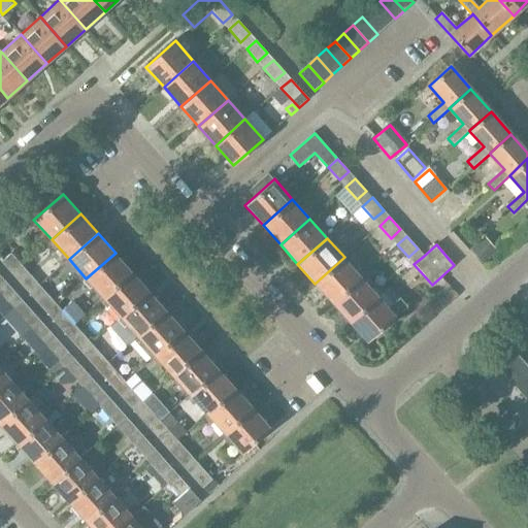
[(116,253),(86,278),(103,298),(133,272),(116,253)]
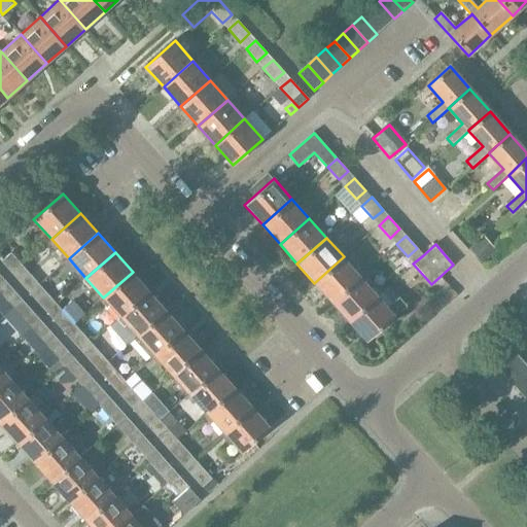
[(1,261),(12,274),(22,266),(10,253),(1,261)]
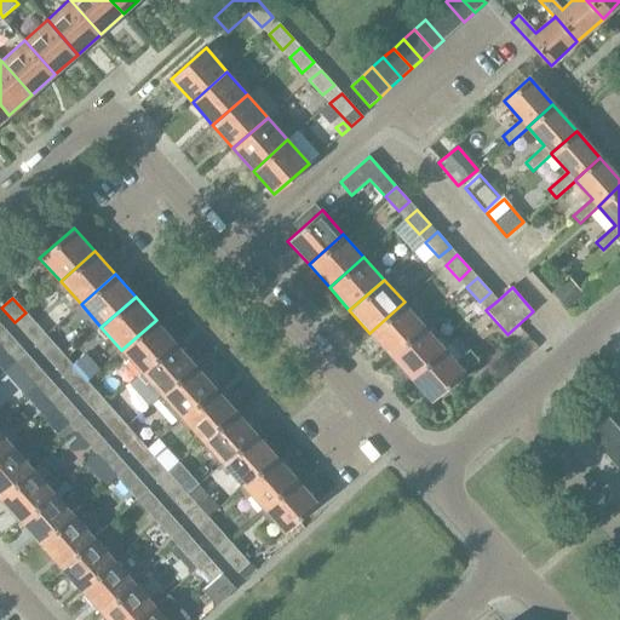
[(390,356),(424,325),(405,302),(369,333),(390,356)]
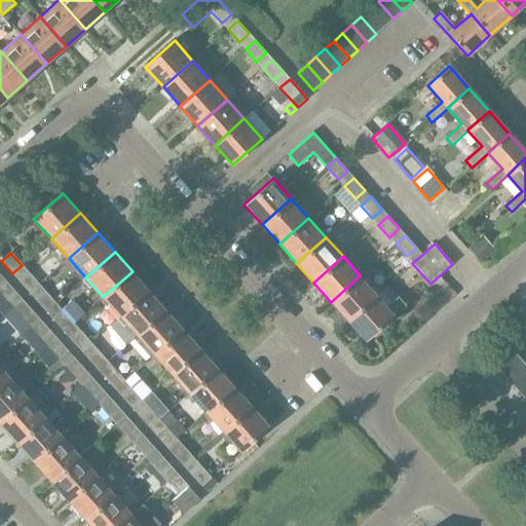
[(19,280),(30,293),(39,285),(28,271),(19,280)]
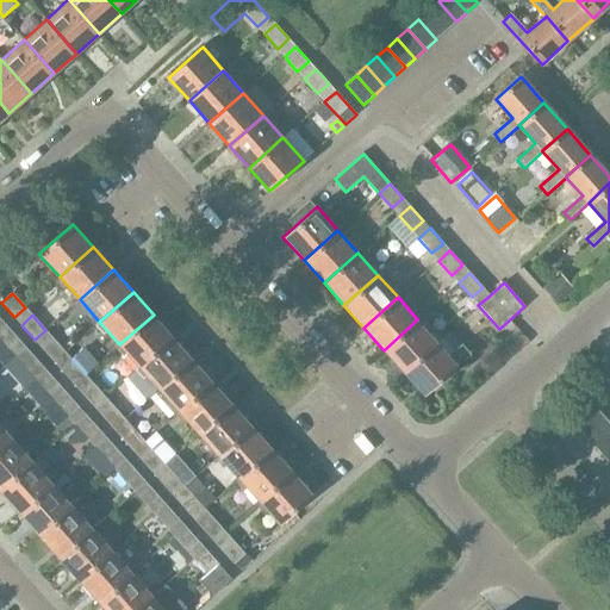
[(154,315),(119,344),(139,367),(173,336),(154,315)]
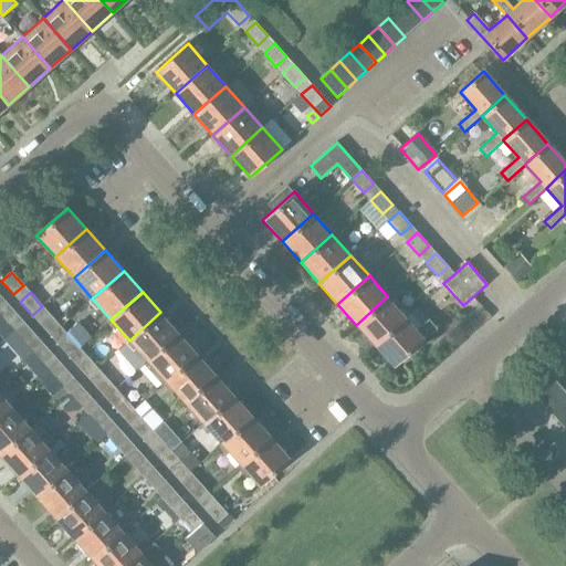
[(375,345),(406,317),(387,296),(356,325),(375,345)]
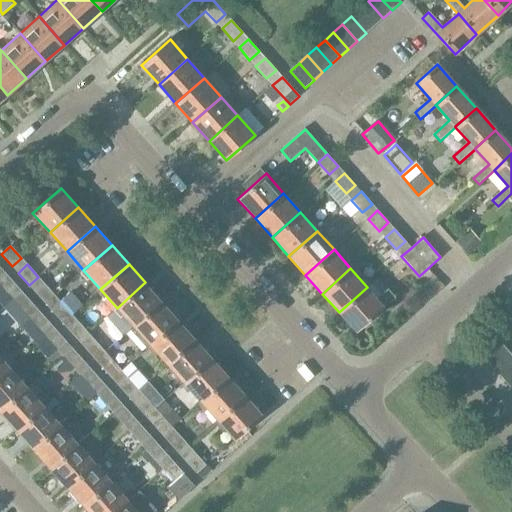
[(16,285),(5,273),(0,276),(0,285),(7,293),(16,285)]
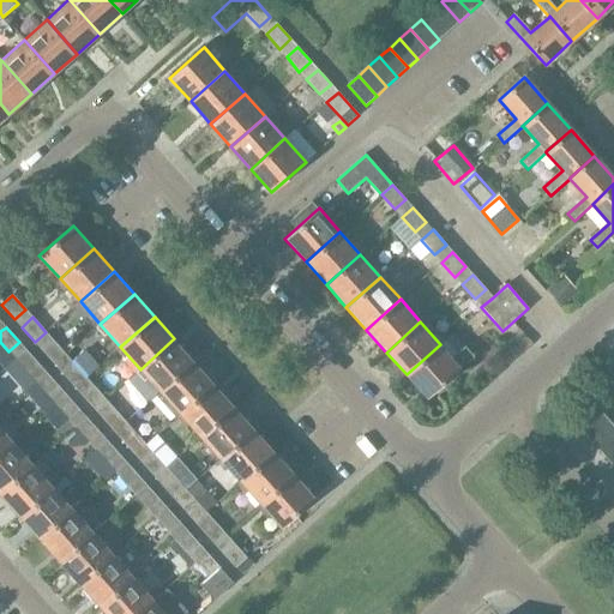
[(174,338),(140,369),(161,392),(194,361),(174,338)]
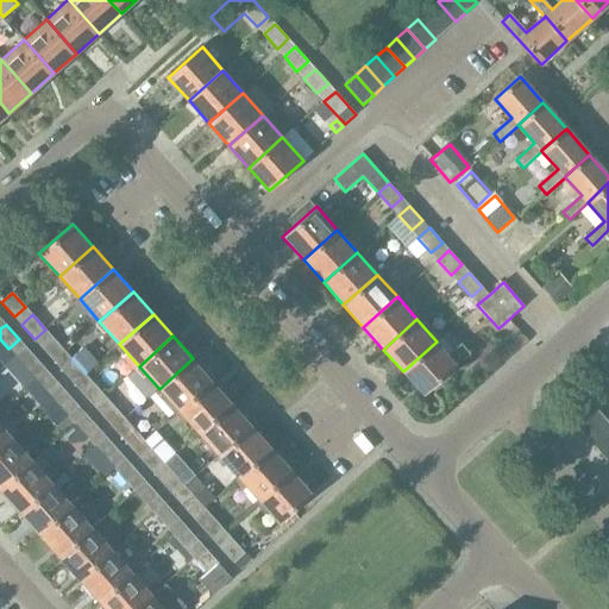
[(42,347),(55,362),(66,352),(52,337),(42,347)]
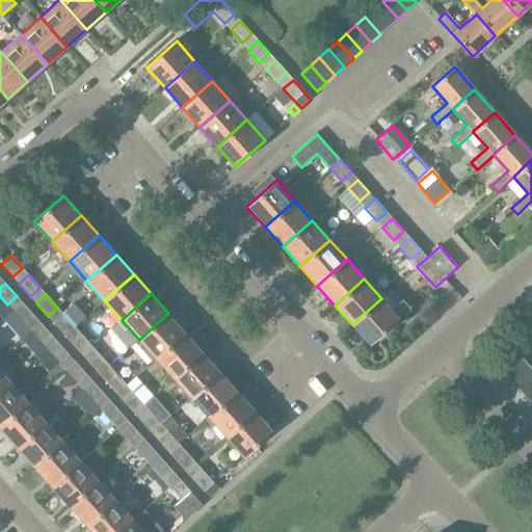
[(394,312),(381,298),(352,324),(370,345),(410,309),(404,302),(394,312)]
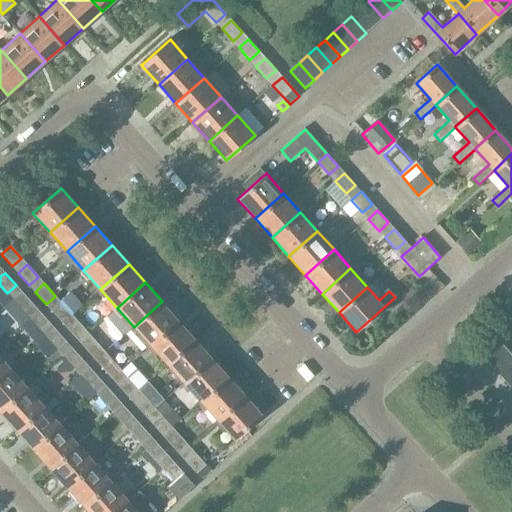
[(33,303),(21,291),(12,300),(23,312),(33,303)]
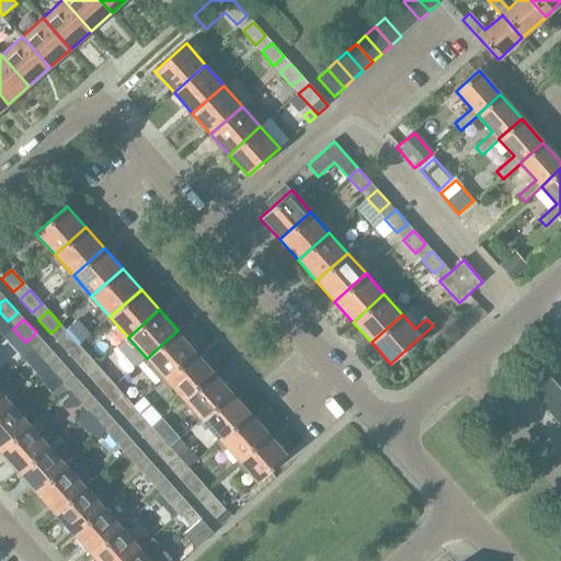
[(424,335),(434,345),(445,333),(435,324),(424,335)]
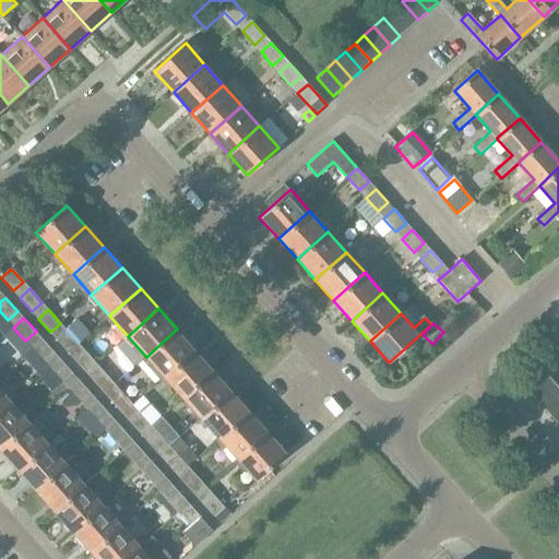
[(177,329),(146,357),(164,377),(195,349),(177,329)]
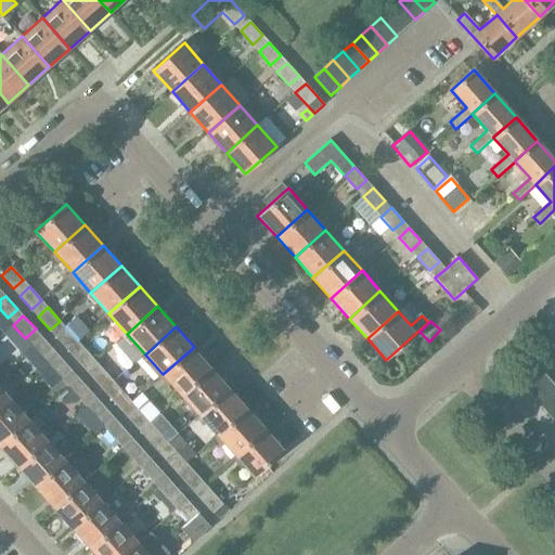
[(55,336),(67,350),(78,340),(66,327),(55,336)]
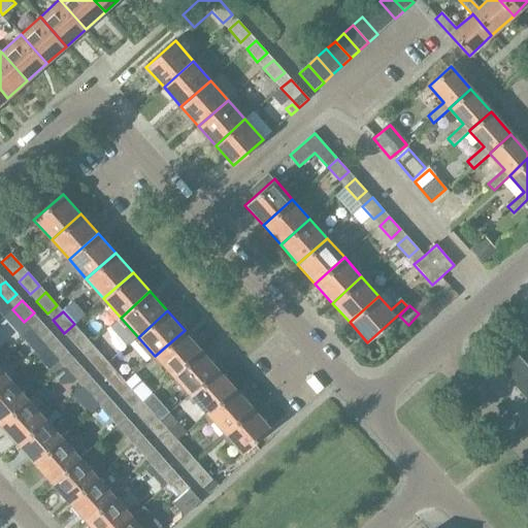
[(51,332),(39,320),(30,329),(41,341),(51,332)]
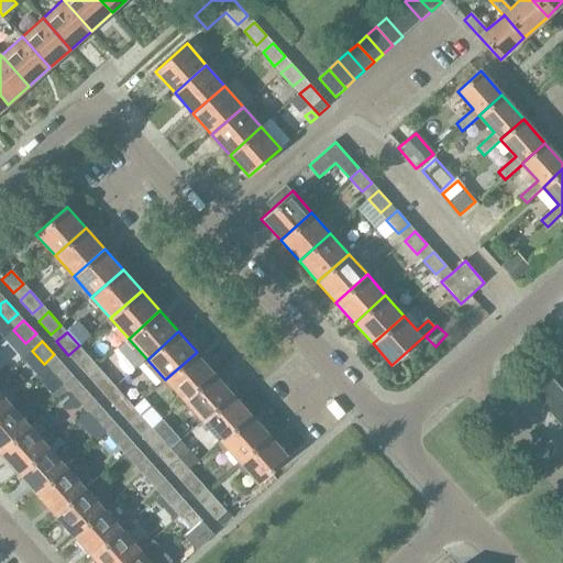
[(197,352),(165,379),(184,400),(216,373),(197,352)]
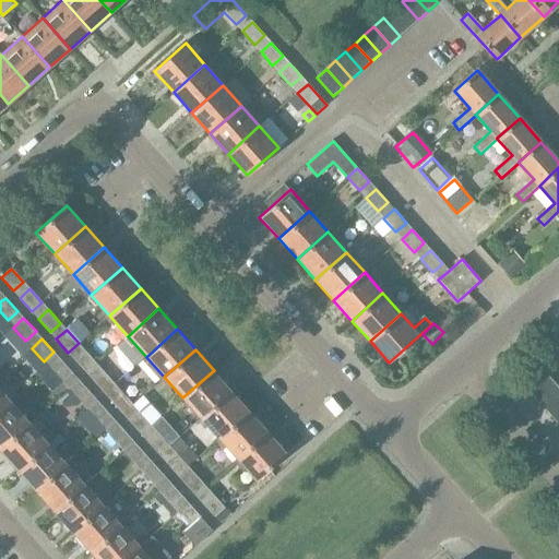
[(74,359),(86,372),(96,364),(84,351),(74,359)]
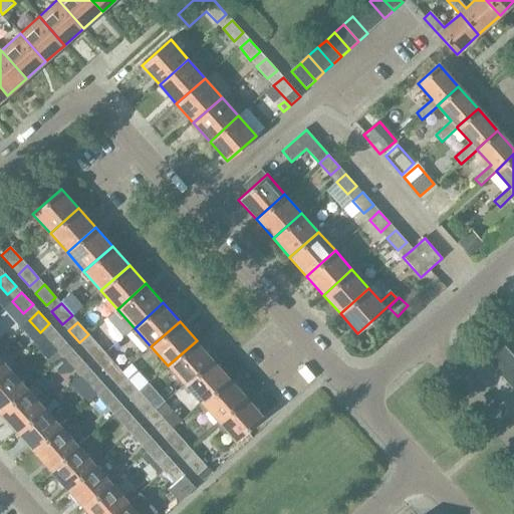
[(66,342),(55,330),(46,338),(57,351),(66,342)]
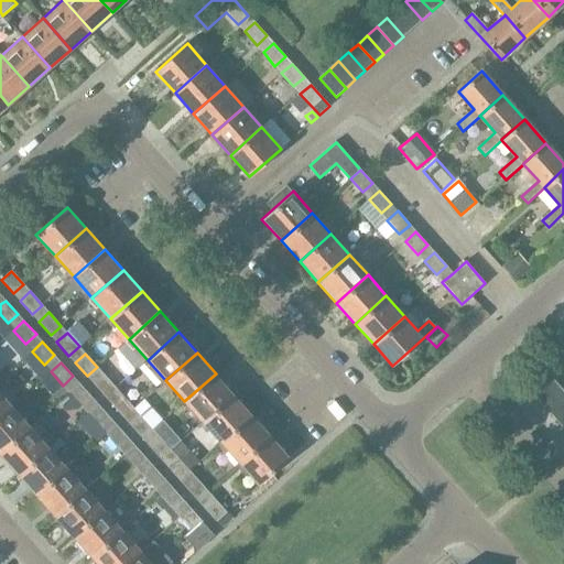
[(533,393),(551,377),(542,367),(523,383),(533,393)]
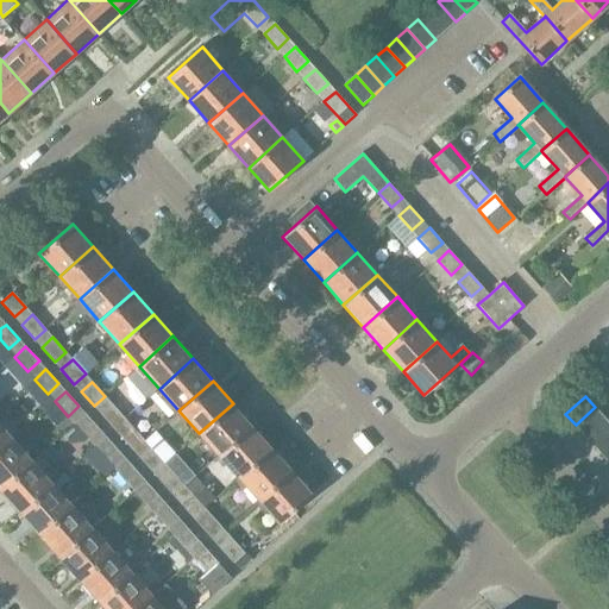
[(233,403),(199,433),(219,456),(252,426),(233,403)]
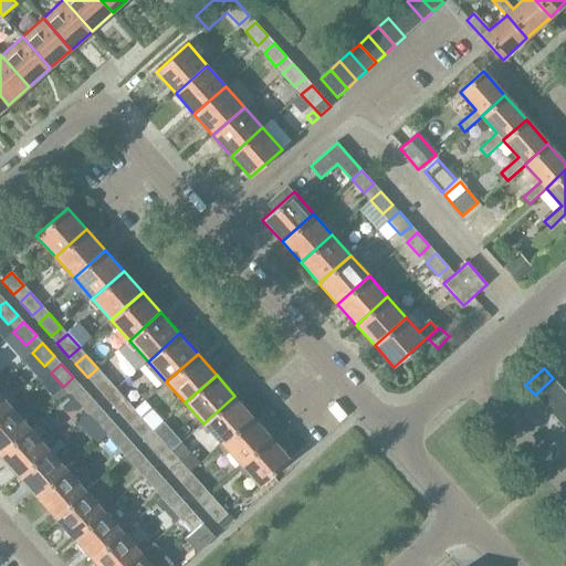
[(94,385),(106,398),(116,389),(104,376),(94,385)]
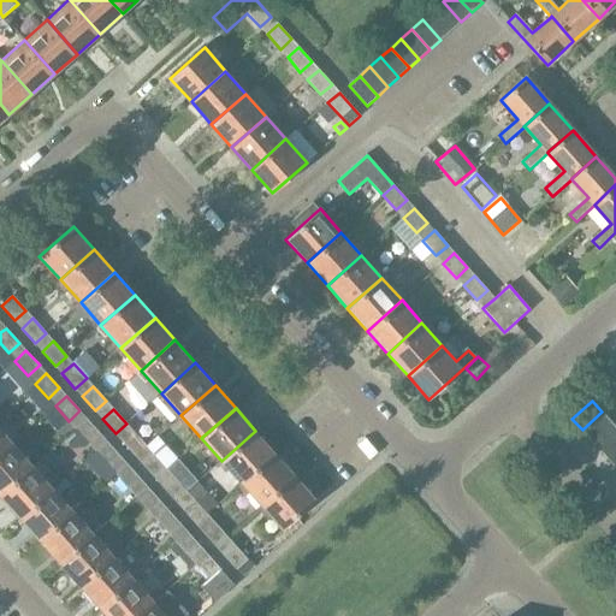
[(602,412),(582,430),(591,440),(611,422),(602,412)]
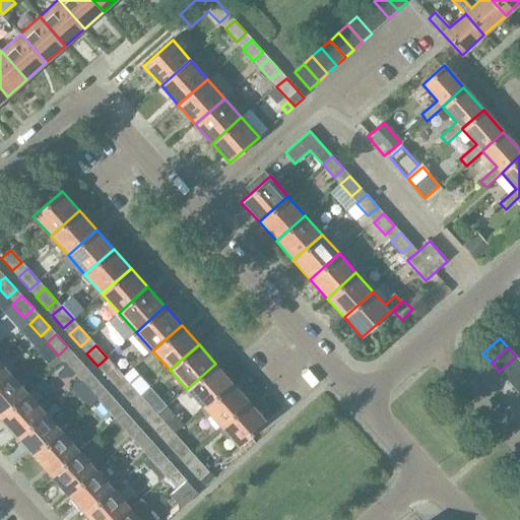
[(84,366),(73,353),(63,362),(74,374),(84,366)]
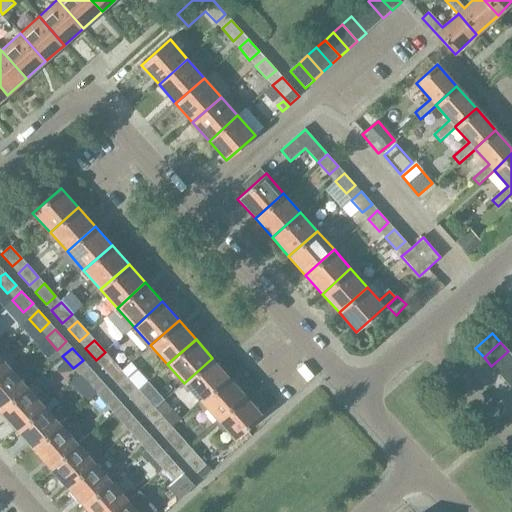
[(511,355),(508,351),(491,366),(499,374),(511,362),(511,355)]
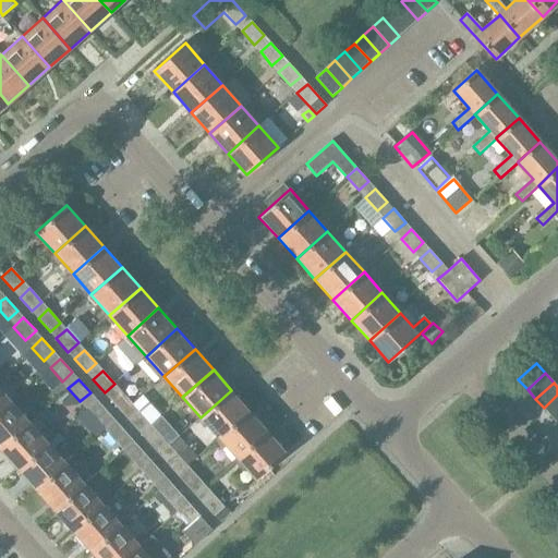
[(0,412),(12,401),(0,387),(0,412)]
